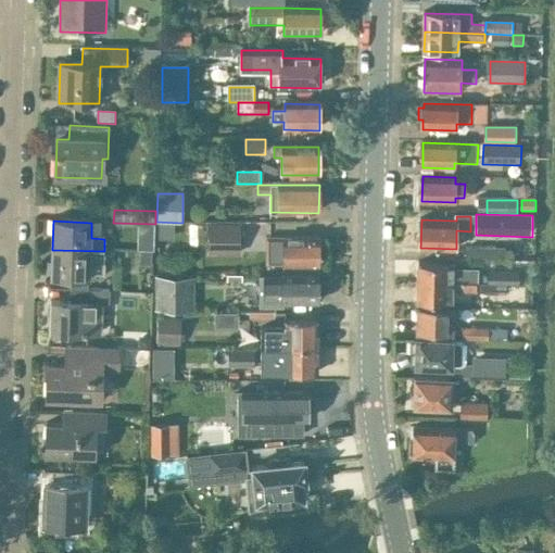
[(238,225),(210,225),(210,256),(238,256),(238,225)]
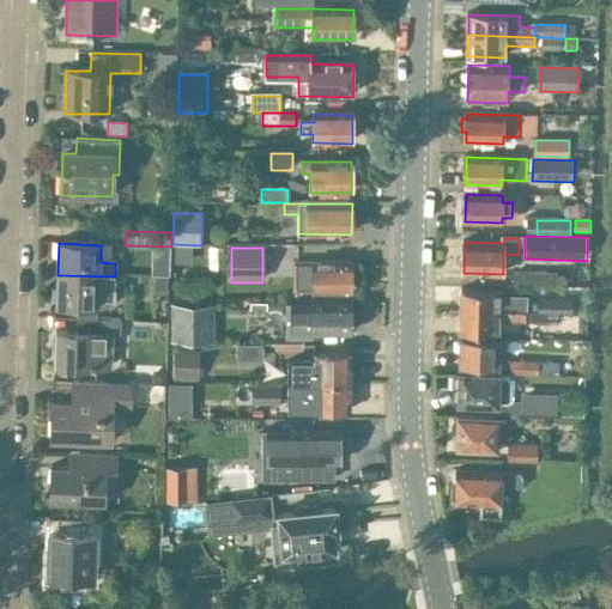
[(352,263),(298,263),(298,293),(352,294),(352,263)]
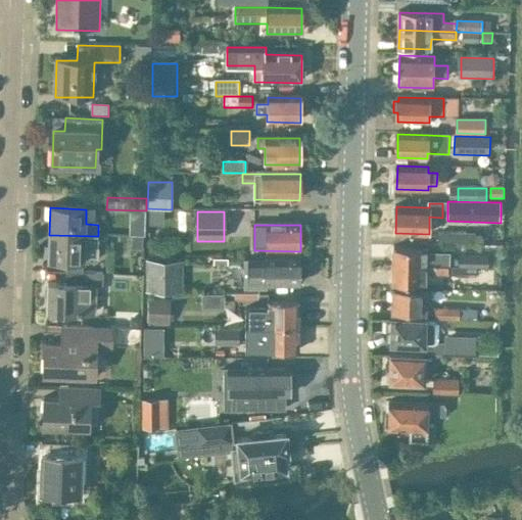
[(475,235),(439,234),(439,239),(439,245),(475,245),(476,240),(475,235)]
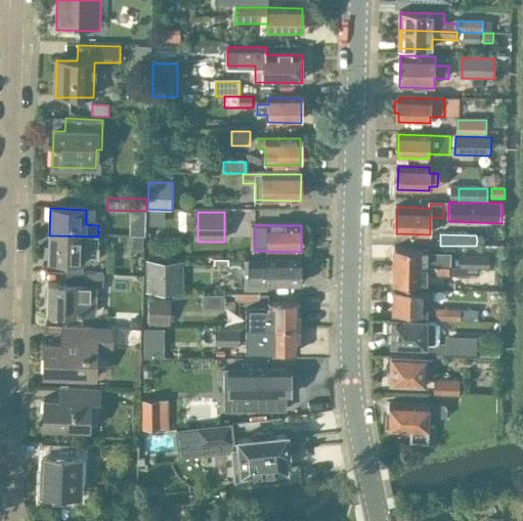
[(49,235),(48,261),(67,262),(84,263),(97,263),(97,249),(98,236),(49,235)]
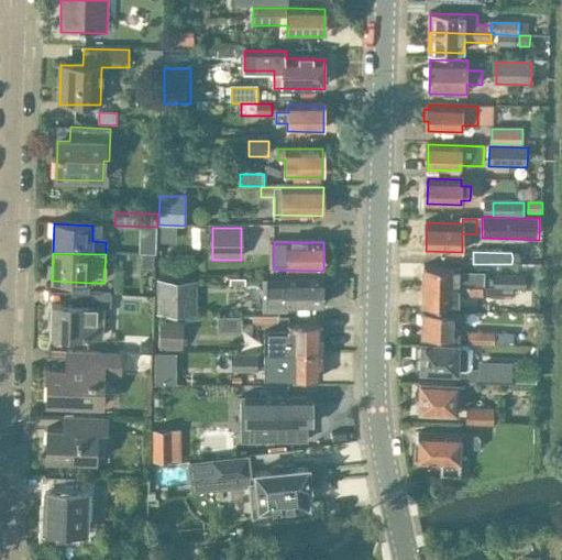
[(142,254),(142,268),(154,268),(154,254),(142,254)]
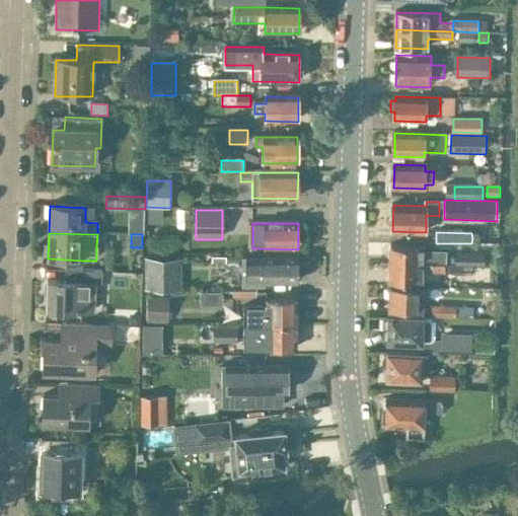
[(391,246),(391,265),(446,267),(447,267),(447,265),(447,259),(447,252),(424,251),(425,248),(391,246)]
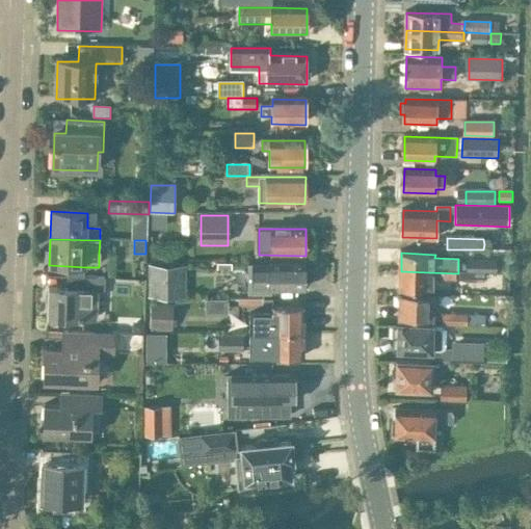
[(304,265),(269,265),(269,270),(257,270),(257,285),(269,285),(269,290),(304,290),(304,265)]
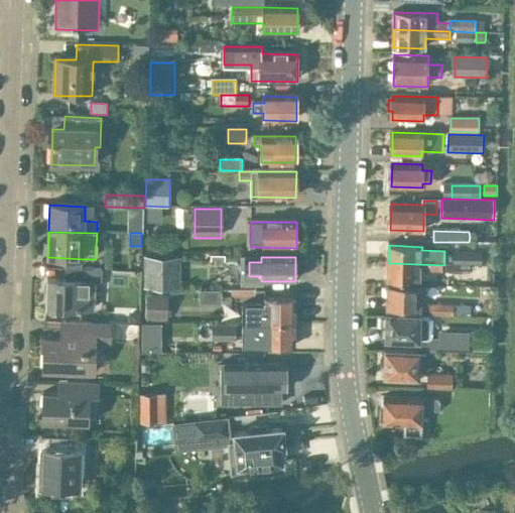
[(177,259),(147,259),(146,288),(177,288),(177,259)]
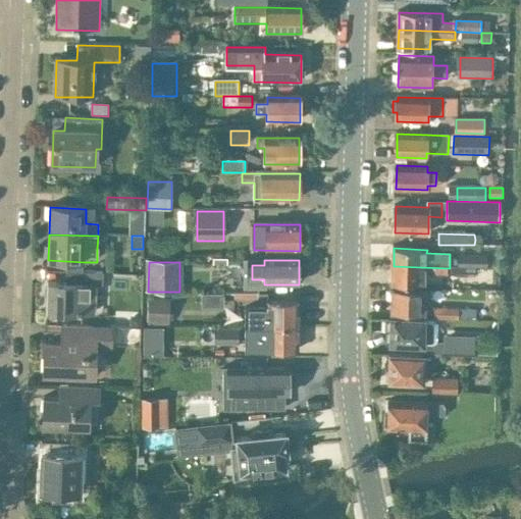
[(394,266),(393,283),(425,286),(426,275),(448,276),(449,268),(394,266)]
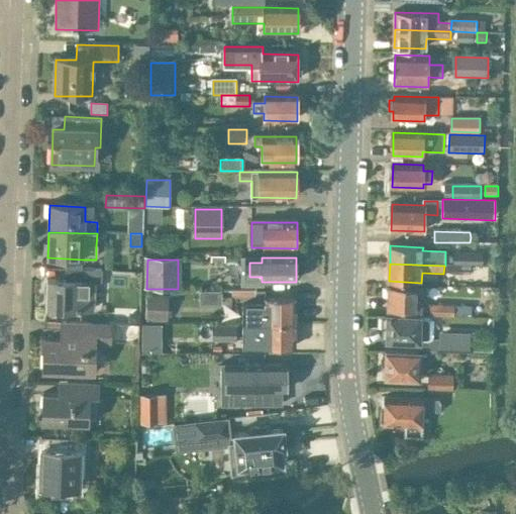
[(101,272),(66,271),(65,282),(46,282),(45,311),(92,312),(93,284),(101,285),(101,272)]
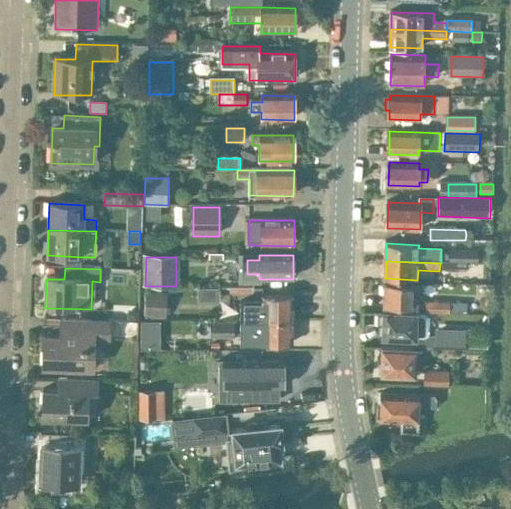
[(416,284),(385,283),(384,305),(415,306),(416,284)]
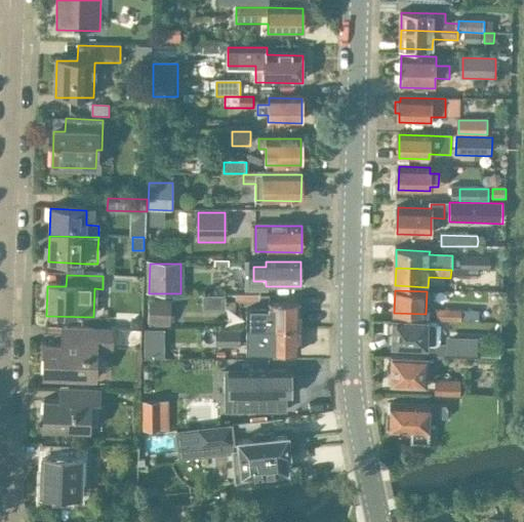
[(172,302),(150,300),(149,326),(171,328),(172,302)]
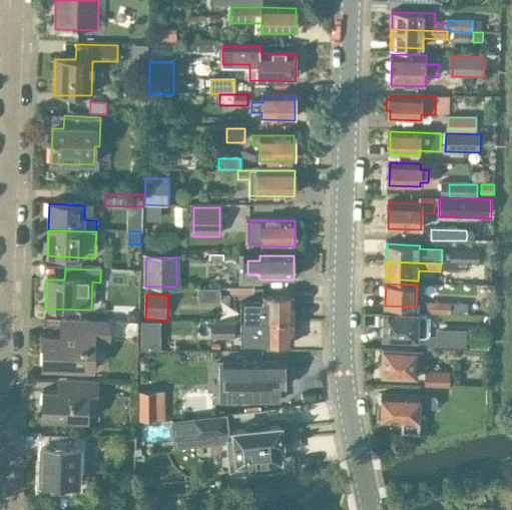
[(240,305),(240,323),(294,323),(294,300),(262,299),(262,305),(240,305)]
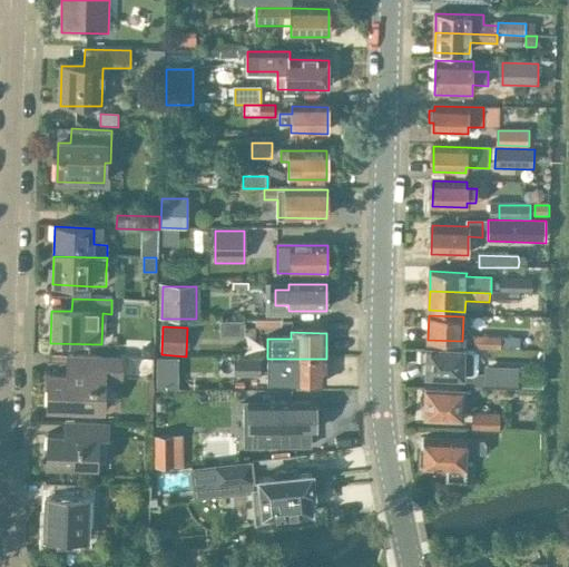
[(500,350),(501,339),(474,338),(473,349),(500,350)]
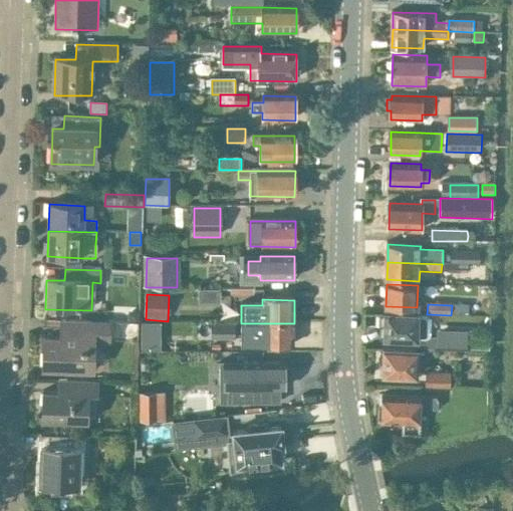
[(462,305),(452,305),(451,315),(462,315),(462,305)]
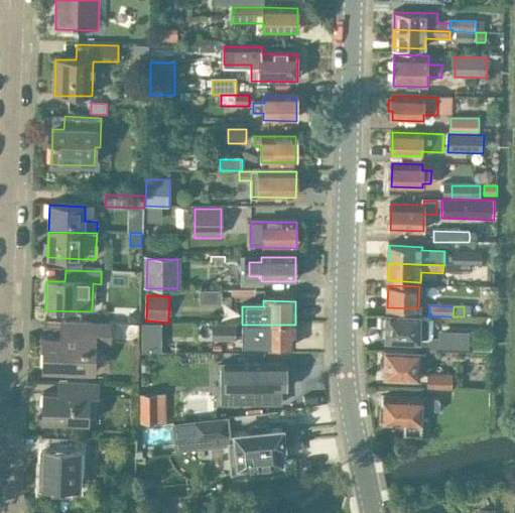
[(129,318),(129,325),(131,325),(137,325),(140,325),(140,313),(134,313),(129,318)]
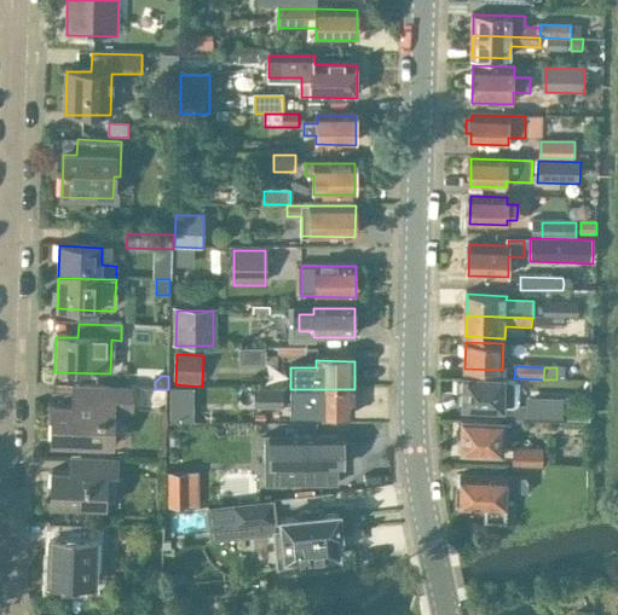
[(458,381),(458,398),(463,399),(463,408),(502,410),(502,411),(514,411),(519,406),(520,386),(515,379),(465,377),(465,382),(458,381)]
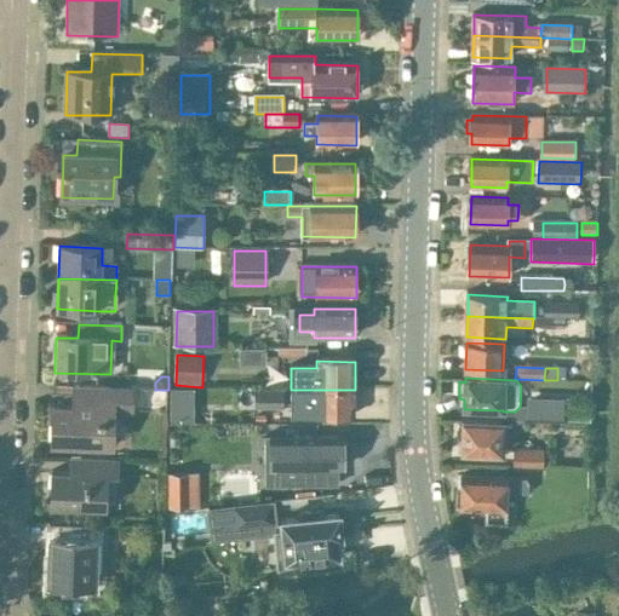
[(53,409),(53,444),(110,445),(110,414),(131,414),(132,390),(78,389),(78,409),(53,409)]
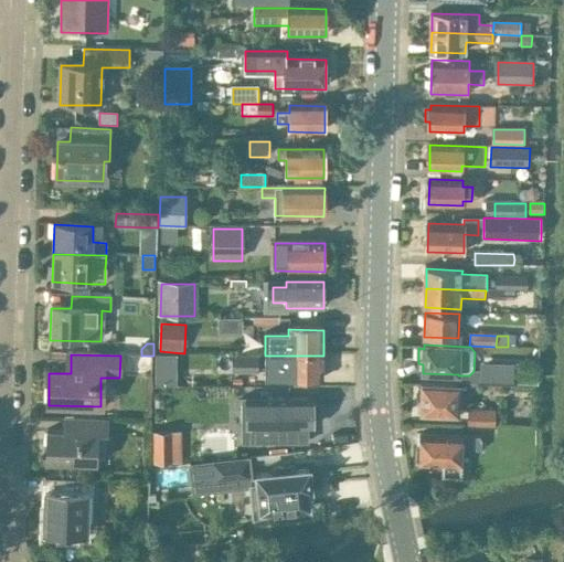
[(322,381),(323,356),(265,356),(265,372),(289,373),(289,380),(322,381)]
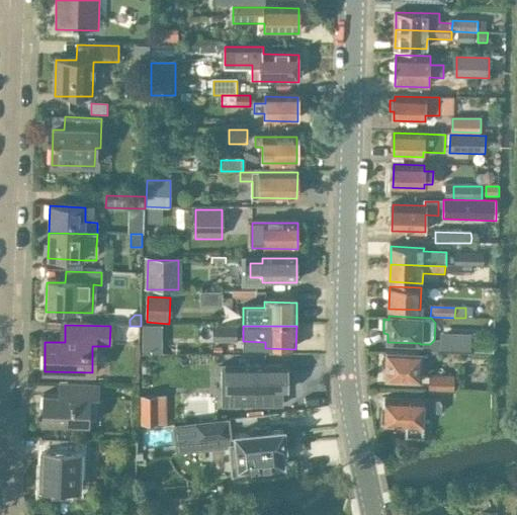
[(162,357),(161,329),(142,329),(143,358),(162,357)]
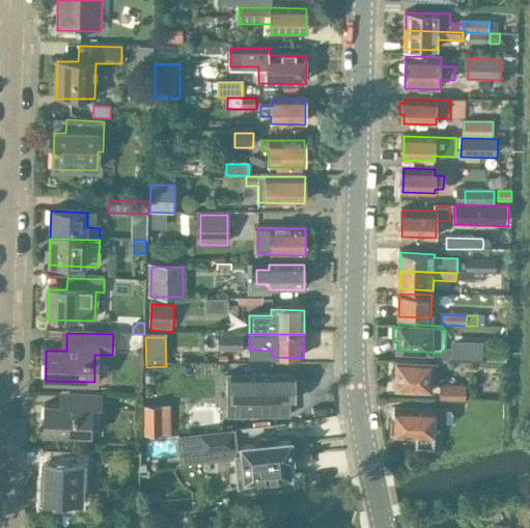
[(243,353),(244,337),(218,337),(218,353),(243,353)]
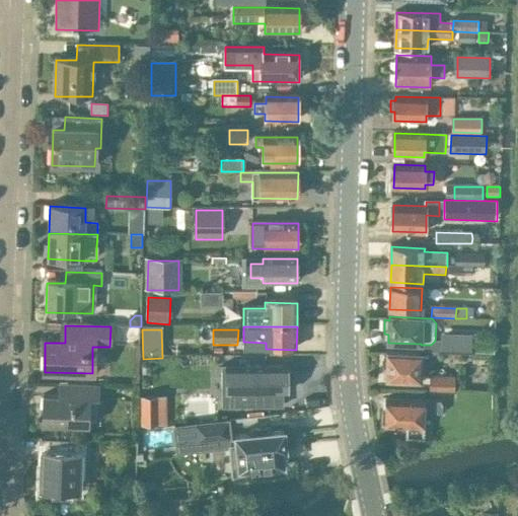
[(441,342),(440,354),(472,355),(472,339),(472,335),(447,335),(447,342),(441,342)]
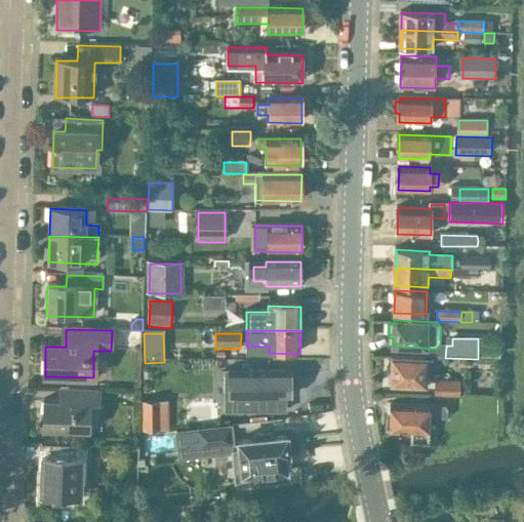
[(426,358),(393,357),(392,384),(426,385),(426,358)]
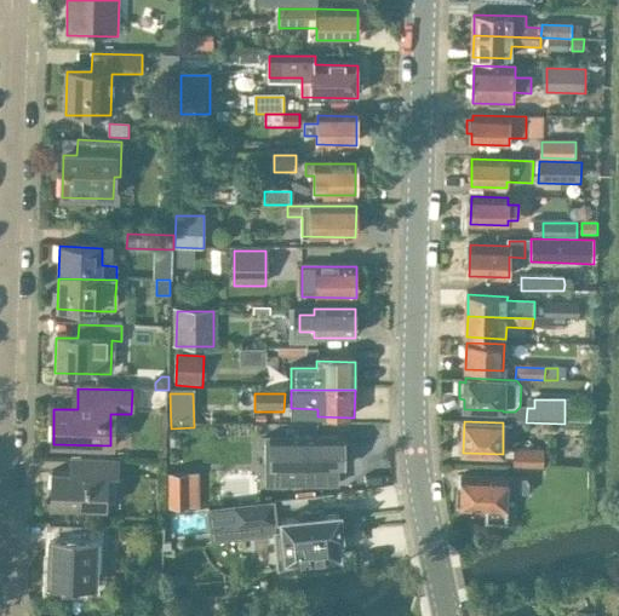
[(343,438),(265,438),(265,455),(265,471),(265,488),(339,487),(339,471),(343,471),(343,468),(348,462),(348,456),(343,450),(343,438)]
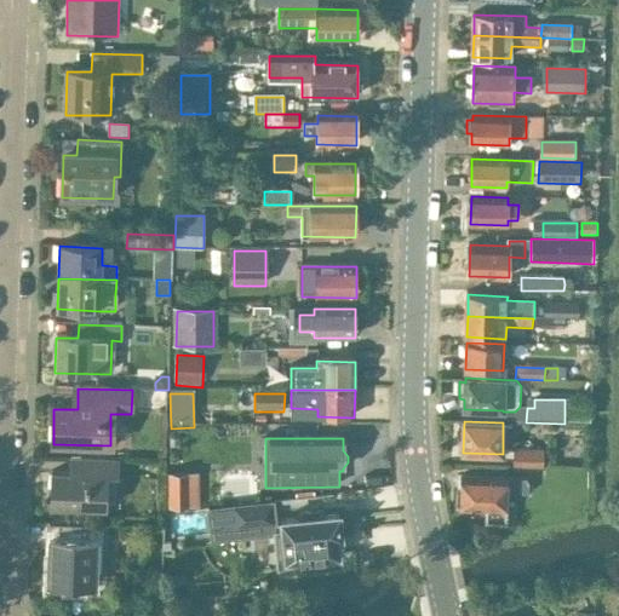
[(543,467),(543,450),(514,449),(514,466),(543,467)]
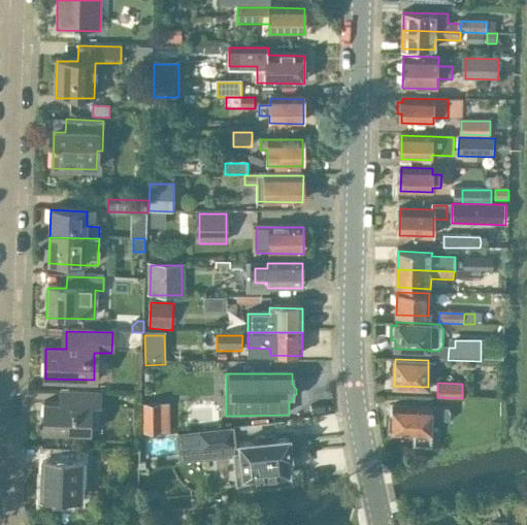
[(44,405),(43,433),(90,434),(91,406),(100,406),(100,405),(100,394),(68,393),(68,404),(44,404),(44,405)]
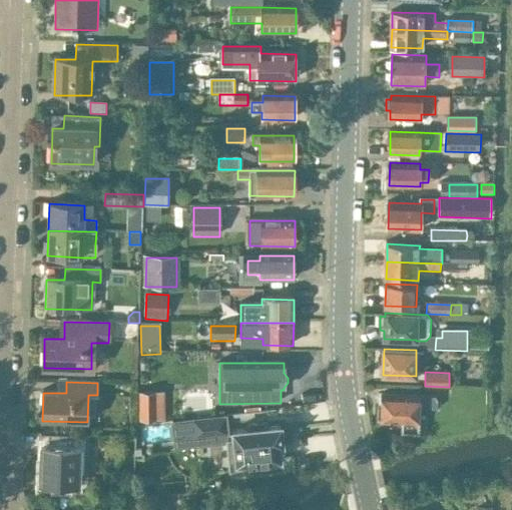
[(164,393),(139,394),(139,422),(165,422),(164,393)]
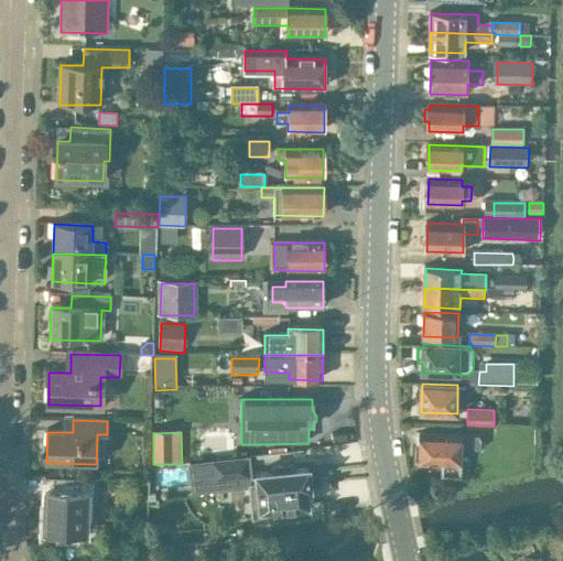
[(461,435),(421,434),(420,463),(443,464),(442,475),(459,475),(461,449),(480,450),(480,438),(461,437),(461,435)]
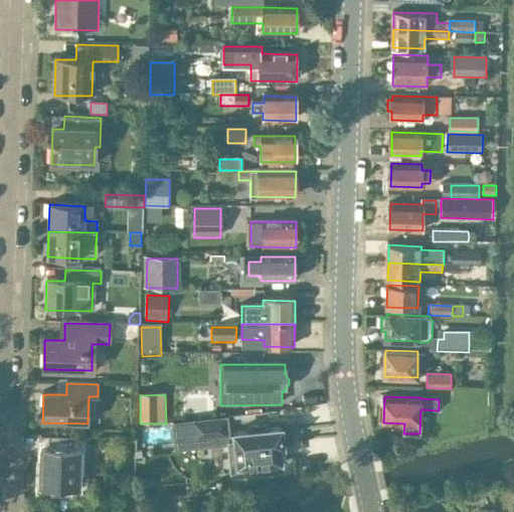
[(226,418),(194,421),(196,441),(228,438),(226,418)]
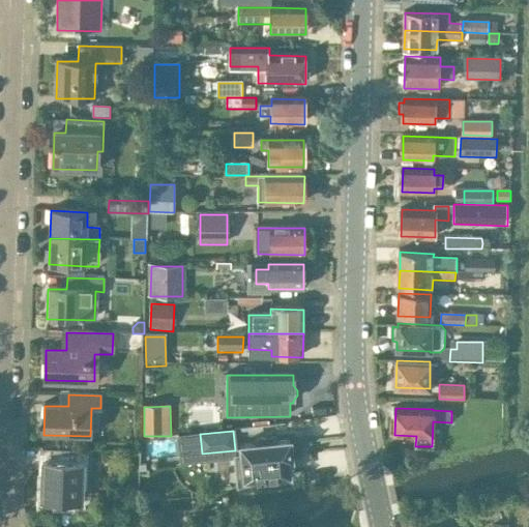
[(242,457),(235,458),(238,488),(260,486),(260,478),(288,475),(288,476),(290,475),(290,474),(289,460),(290,460),(292,460),(292,458),(290,443),(291,443),(290,441),(288,442),(289,442),(276,443),(275,439),(257,441),(257,445),(242,446),(241,446),(241,448),(242,457)]
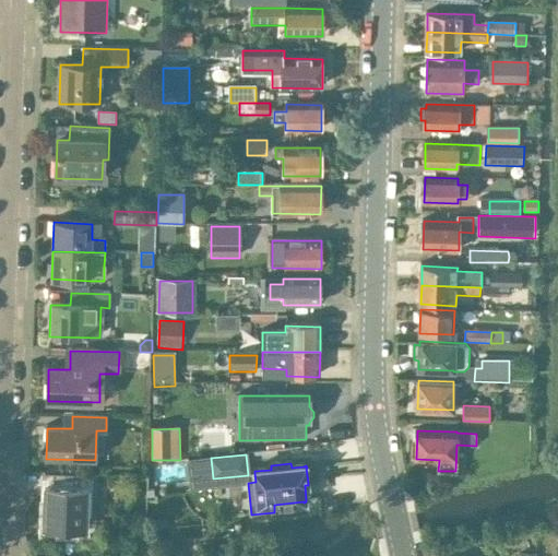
[(46,488),(45,528),(86,529),(87,503),(93,503),(94,476),(59,475),(59,488),(46,488)]
